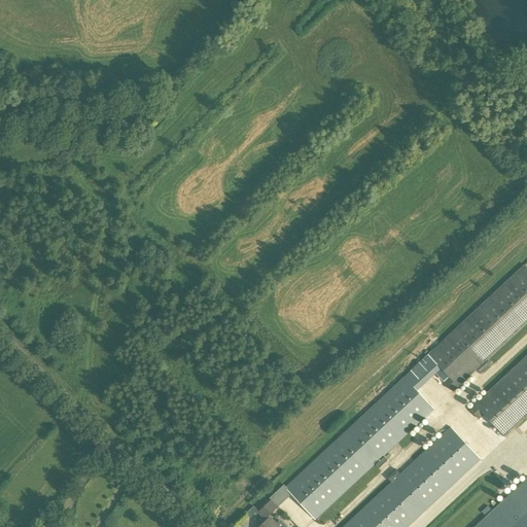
[(453,392),(526,322),(526,268),(524,266),(285,487),(286,488),(315,520),(434,410),(414,387),(437,365),(449,378),(444,382),(453,392)]
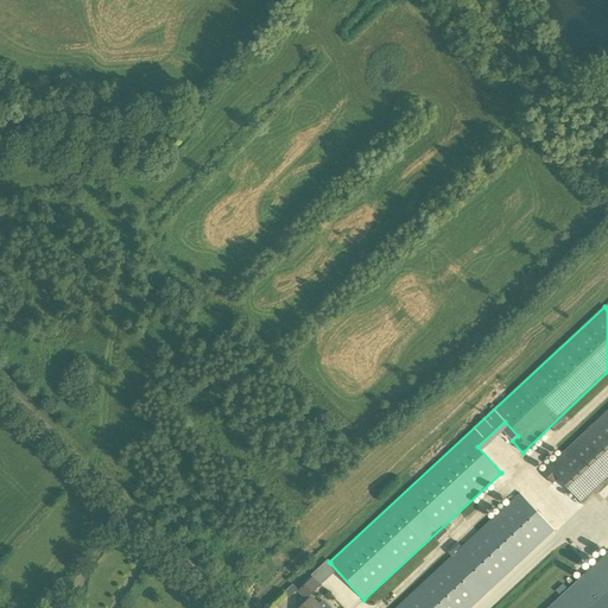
[(582,505),(607,480),(607,410),(542,473),(552,483),(558,479),(582,505)]
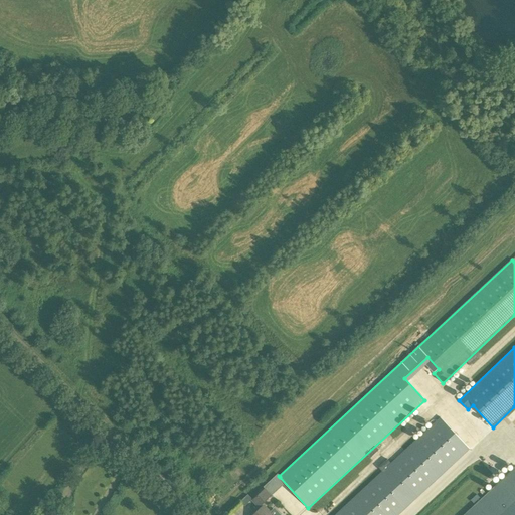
[(464,443),(440,417),(387,467),(383,463),(370,475),(374,479),(334,514),(398,514),(470,449),(469,449),(474,444),(469,438),(464,443)]
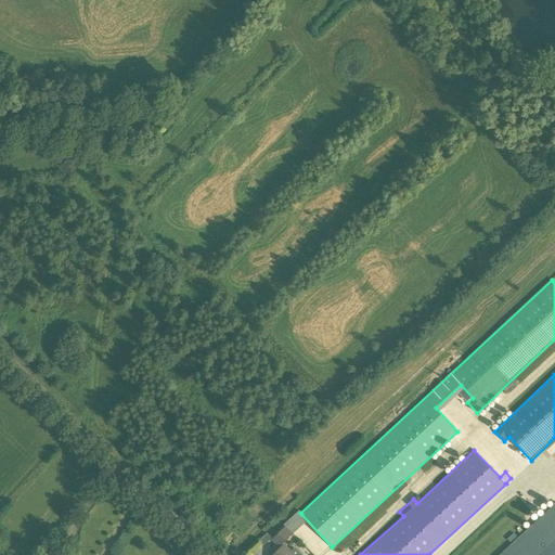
[(550,508),(499,554),(554,554),(554,517),(551,513),(553,511),(550,508)]
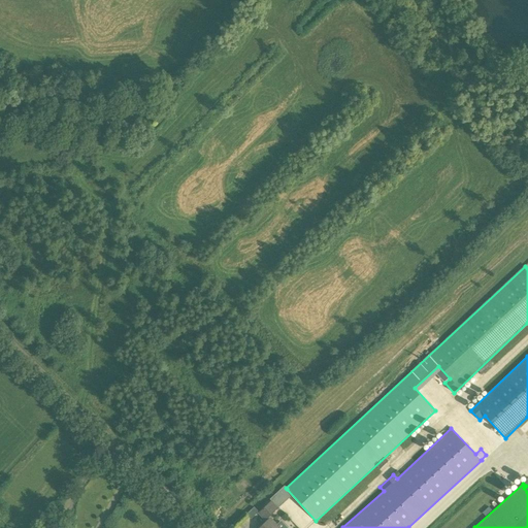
[(265,521),(278,507),(271,500),(258,513),(265,521)]
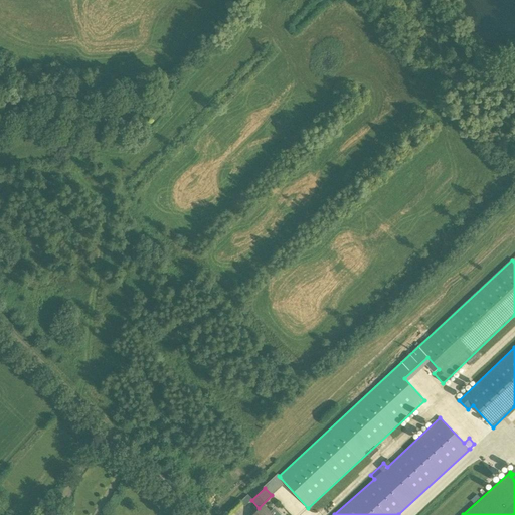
[(241,499),(244,503),(251,498),(248,494),(241,499)]
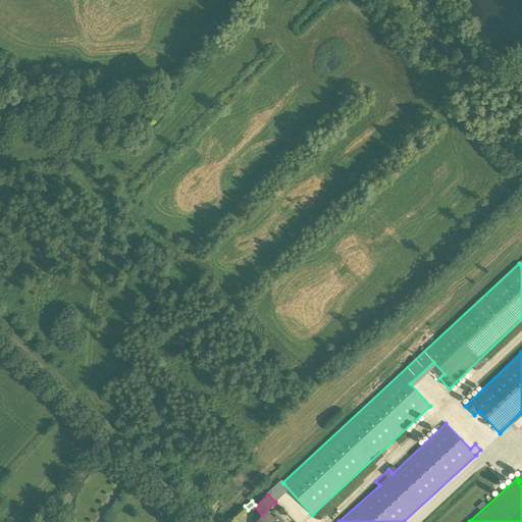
[(284,521),(283,520),(281,521),(275,521),(273,519),(267,513),(256,521),(284,521)]
